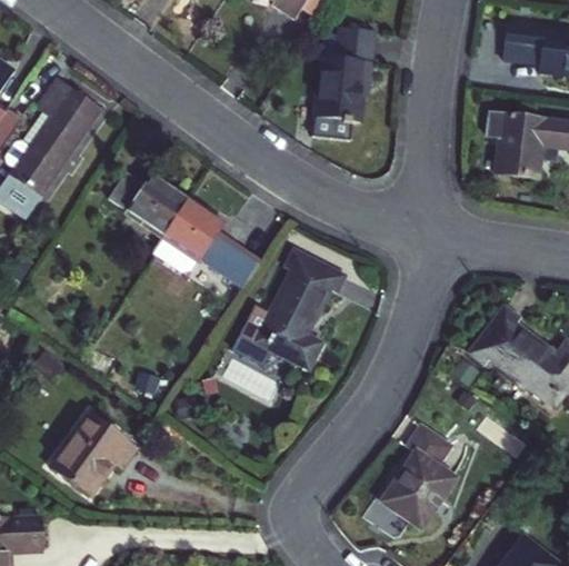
[(277,0),(273,5),(293,18),(301,7),(305,0),(277,0)]
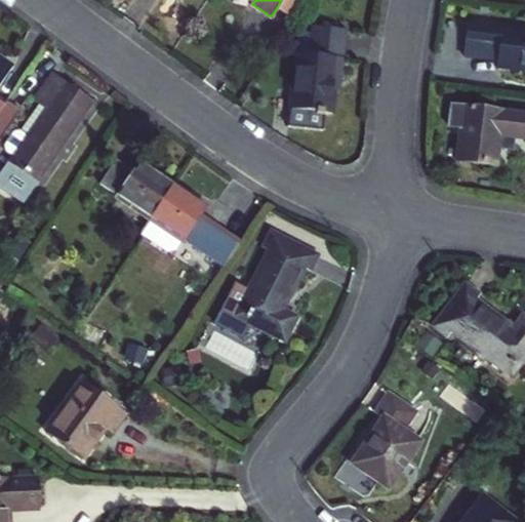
[(281,0),(278,6),(292,16),(303,0),(281,0)]
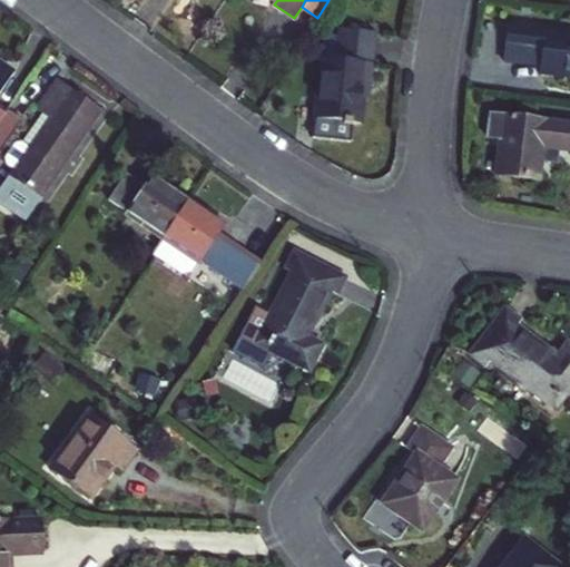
[(337,57),(374,60),(377,31),(340,28),(337,57)]
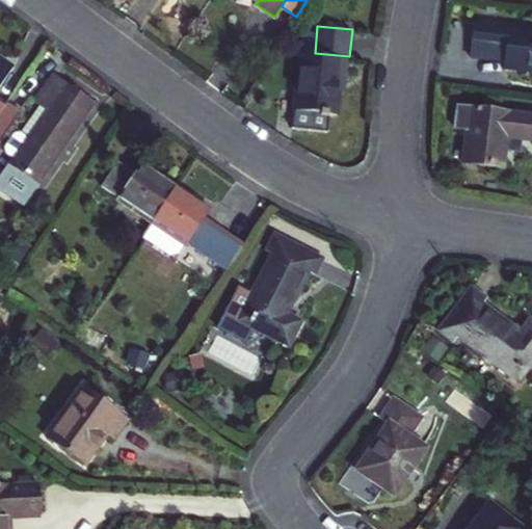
[(509,67),(531,69),(531,28),(519,27),(517,34),(474,30),(471,58),(509,62),(509,67)]
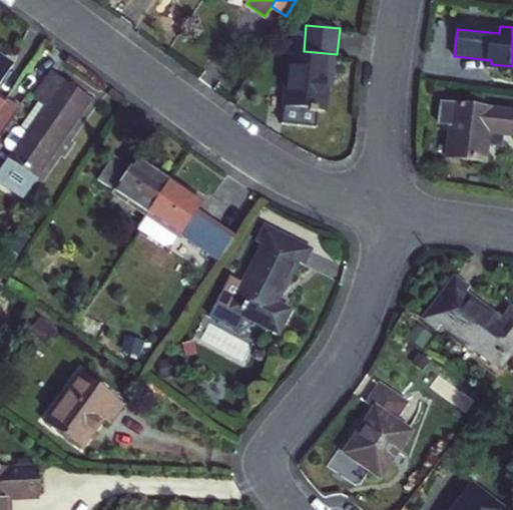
[(334,84),(337,54),(304,51),(288,49),(282,103),(285,104),(317,107),(325,108),(327,83),(334,84)]
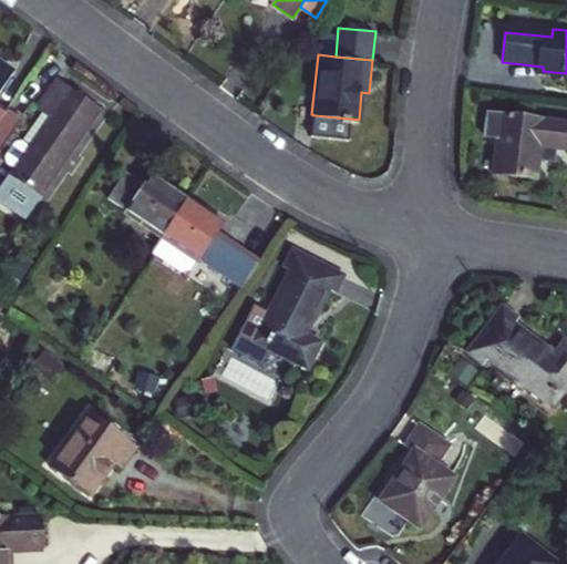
[(0,90),(16,68),(0,57),(0,90)]
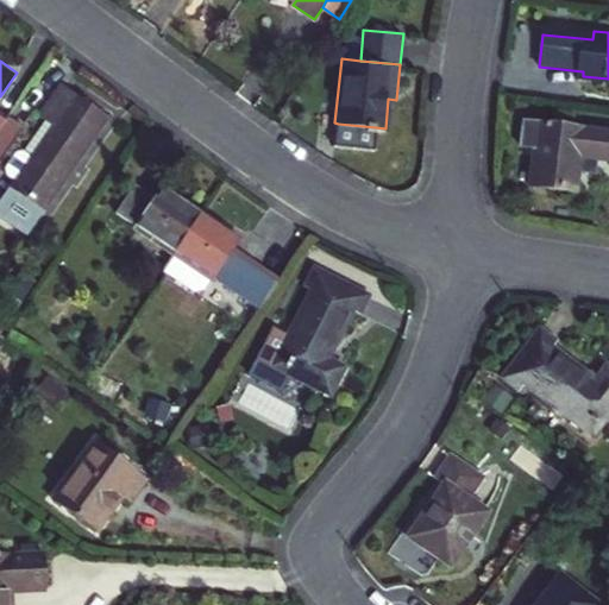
[(111,115),(63,82),(42,113),(54,121),(11,183),(48,208),(111,115)]
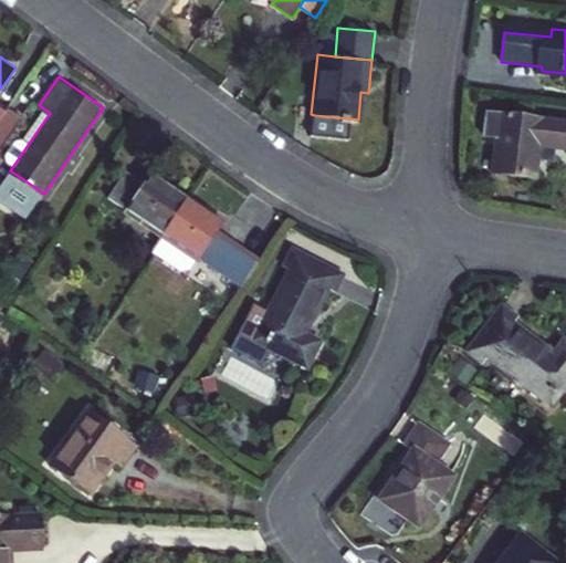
[(9,107),(7,110),(0,118),(0,148),(1,149),(23,116),(9,107)]
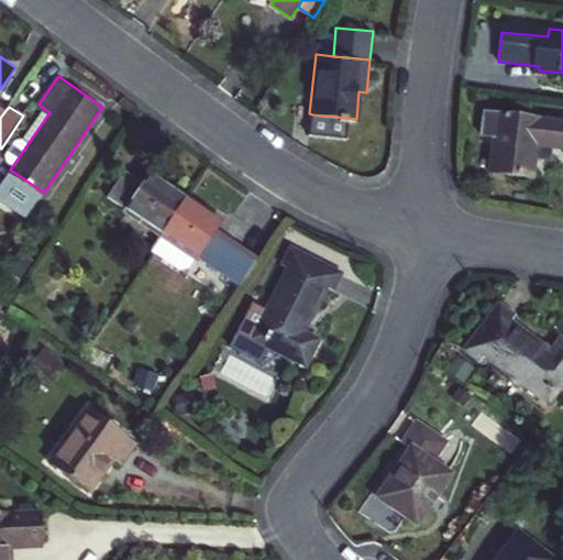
[(562,118),(483,109),(479,132),(493,134),(488,172),(526,177),(529,153),(540,155),(541,144),(562,146),(562,118)]
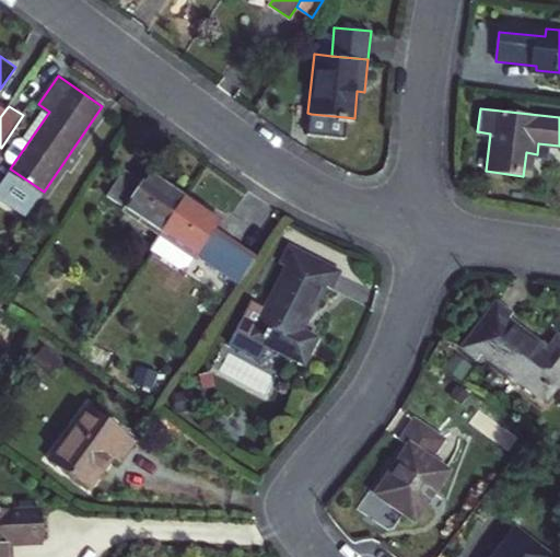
[(343,136),(346,117),(311,114),(310,131),(343,136)]
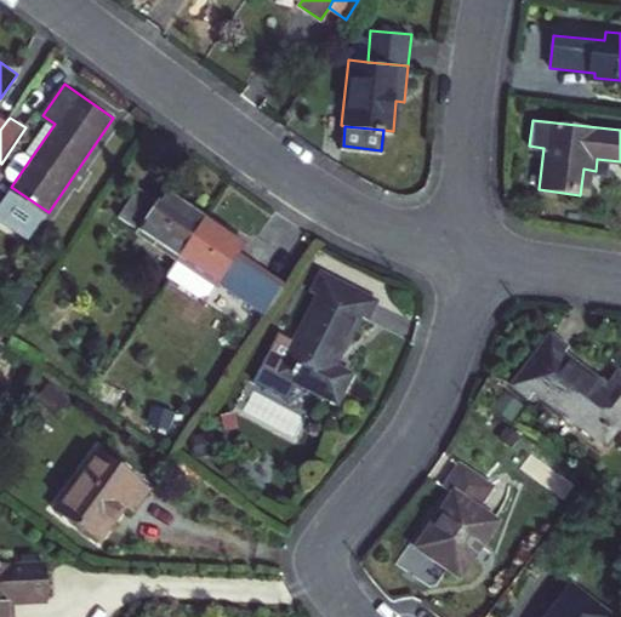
[(0,217),(30,239),(49,212),(11,187),(0,204),(0,217)]
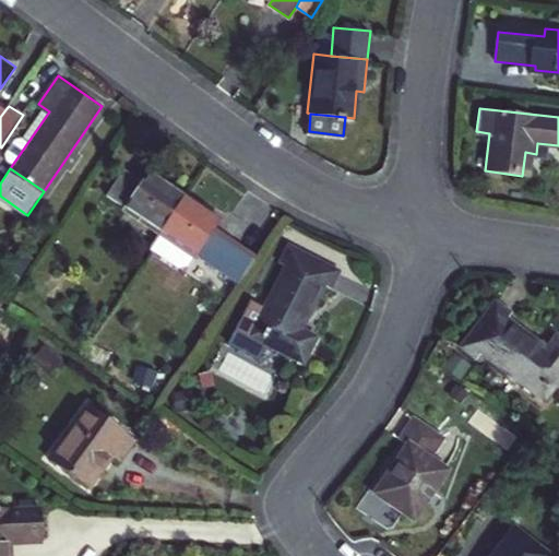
[(123,210),(142,182),(122,169),(104,197),(123,210)]
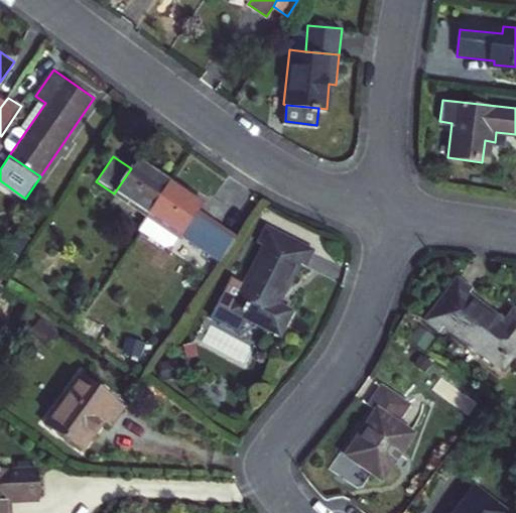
[(131,168),(114,194),(147,216),(170,180),(137,158),(131,168)]
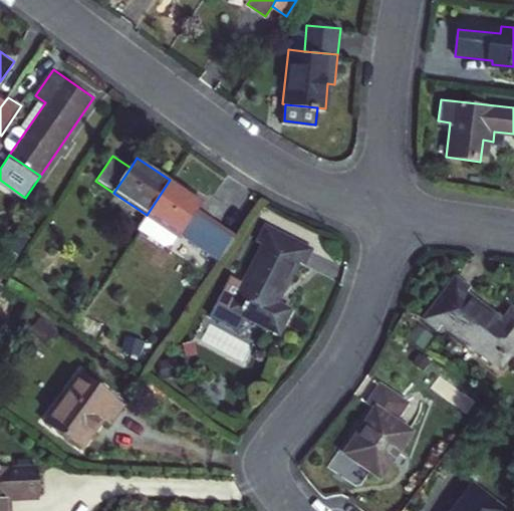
[(170,180),(147,215),(178,235),(179,232),(195,209),(201,200),(170,180)]
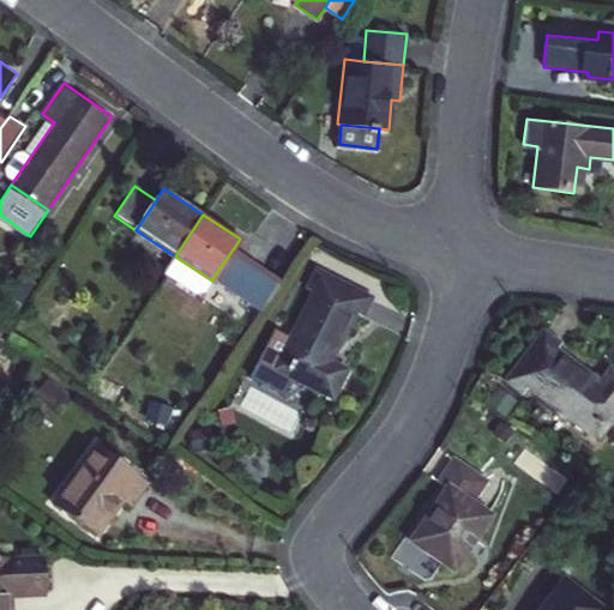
[(233,249),(214,277),(260,308),(277,283),(253,267),(254,265),(233,249)]
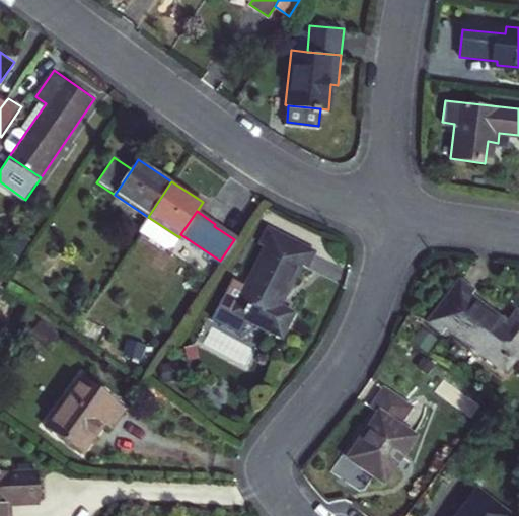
[(173,245),(179,237),(148,217),(140,229),(165,247),(173,245)]
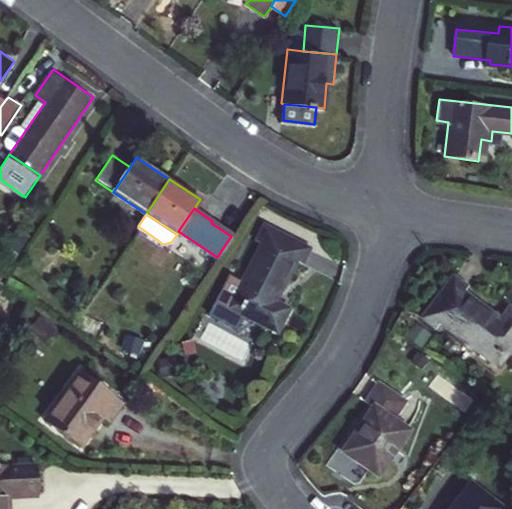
[(240,280),(227,307),(244,315),(277,333),(291,307),(277,300),(298,259),(304,263),(313,247),(265,222),(256,239),(261,241),(240,280)]
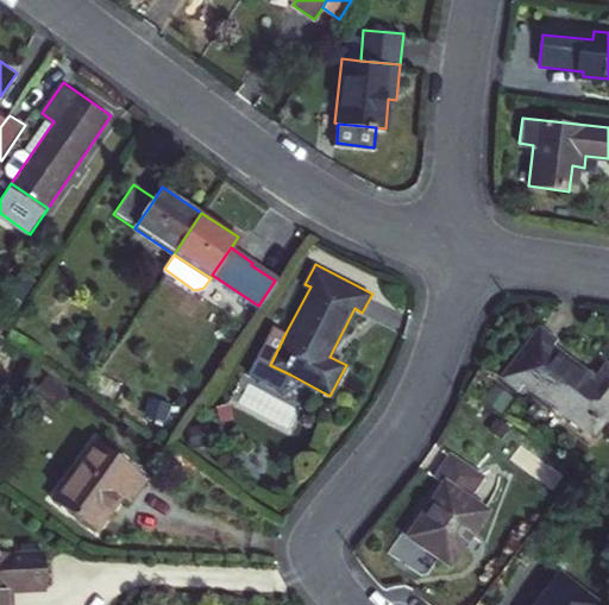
[(539,323),(500,377),(519,390),(522,384),(595,438),(608,416),(608,361),(607,361),(596,376),(553,344),(558,338),(539,323)]
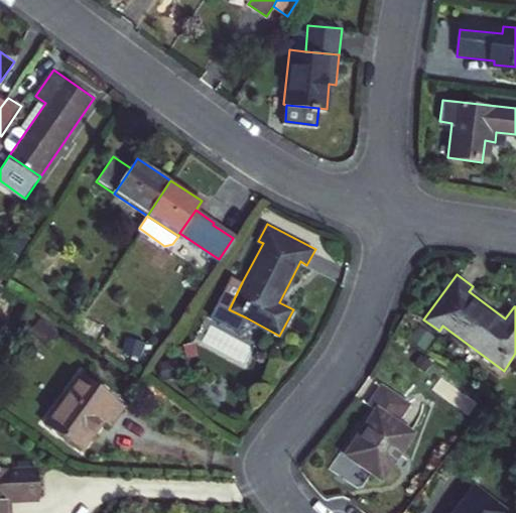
[(218,303),(229,309),(242,282),(231,277),(218,303)]
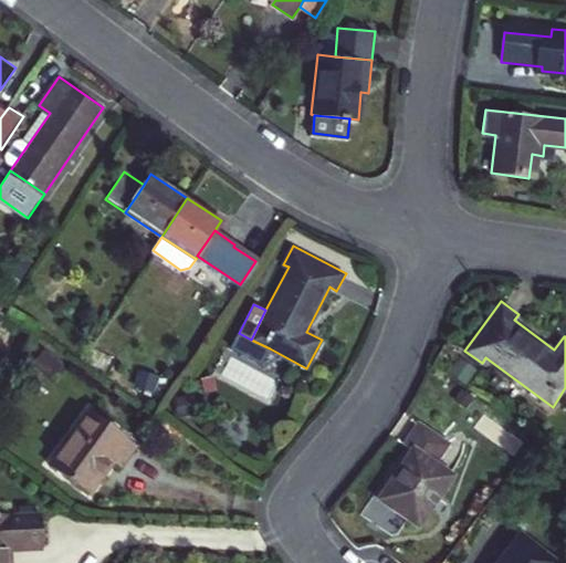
[(262,363),(270,348),(251,340),(239,333),(231,347),(262,363)]
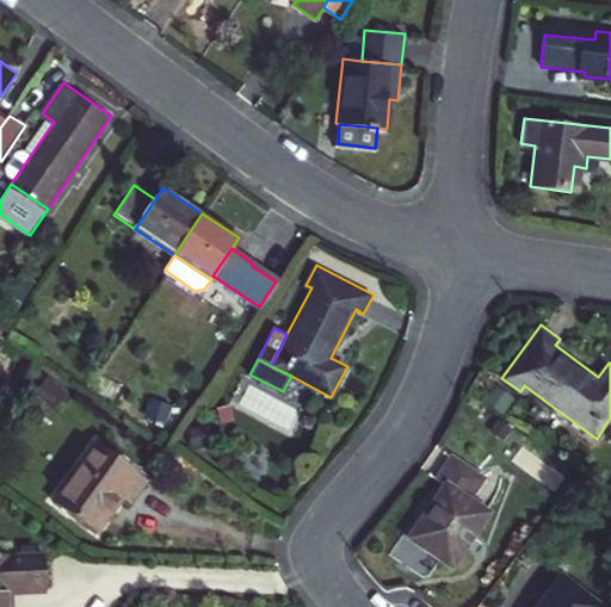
[(513,397),(495,383),(482,398),(501,413),(513,397)]
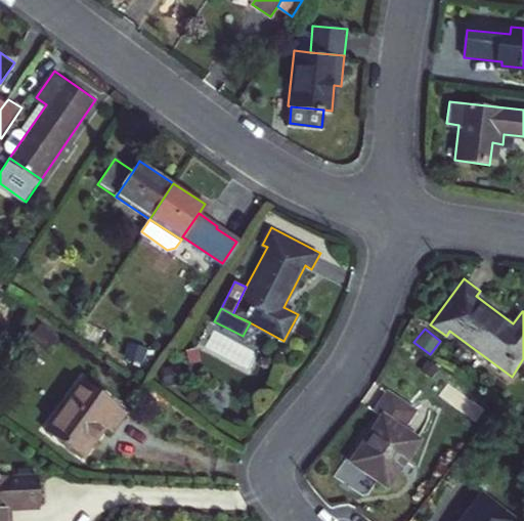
[(126,411),(82,380),(45,431),(83,459),(106,426),(113,430),(126,411)]
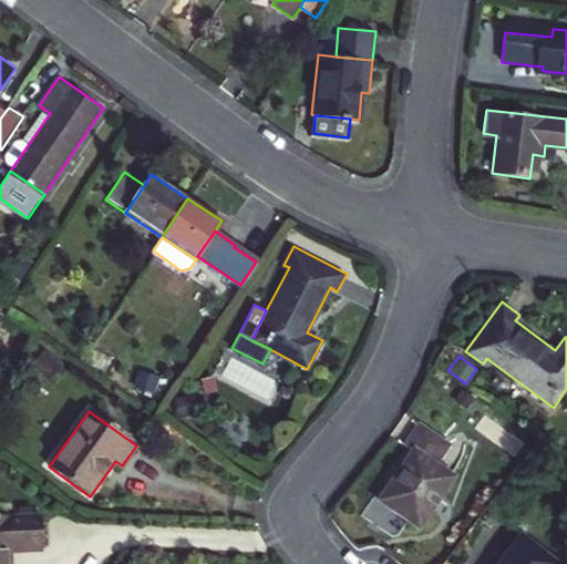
[(414,449),(379,499),(415,524),(452,473),(435,462),(447,444),(421,426),(408,444),(414,449)]
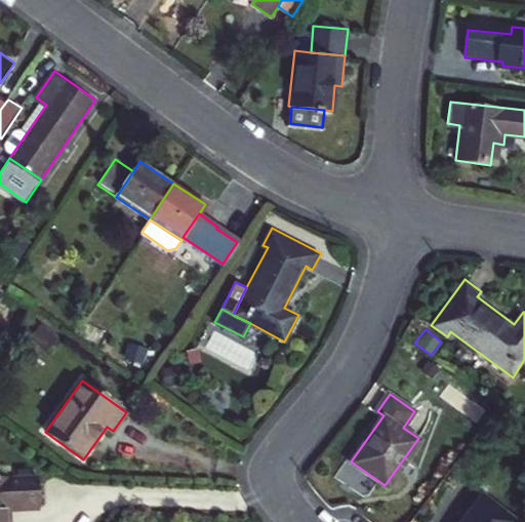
[(0,521),(5,521),(5,511),(37,510),(36,475),(0,476),(0,521)]
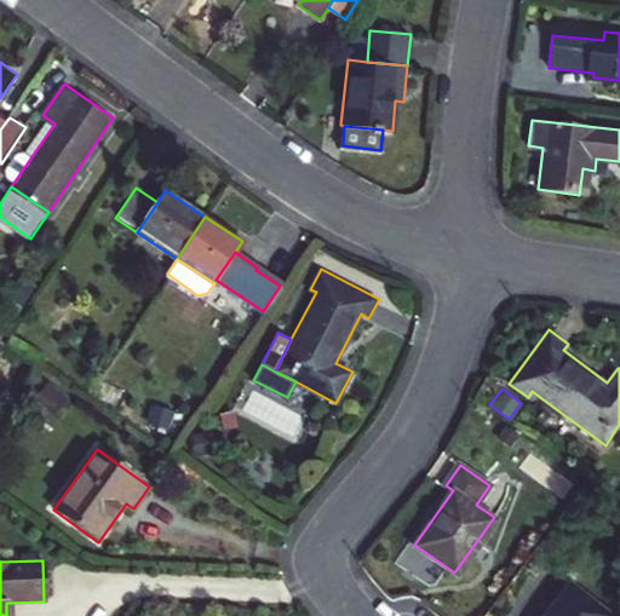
[(545,615),(614,615),(615,615),(572,583),(545,615)]
